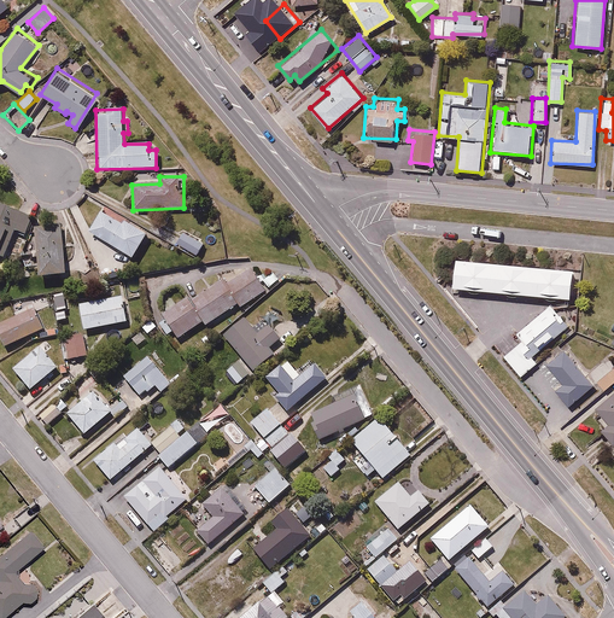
[(0,258),(1,258),(12,232),(24,237),(31,217),(0,204),(0,258)]
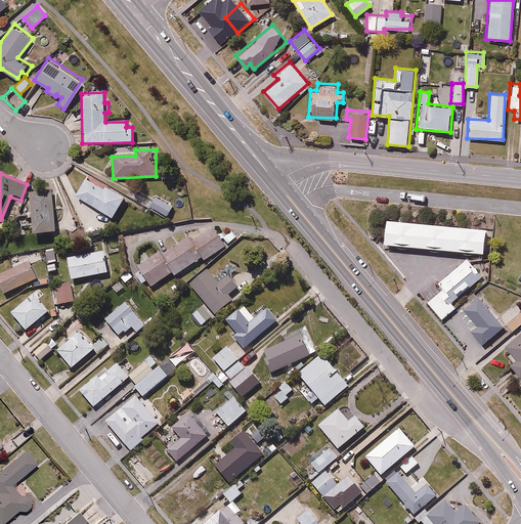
[(83,178),(74,197),(112,218),(125,194),(104,184),(102,188),(83,178)]
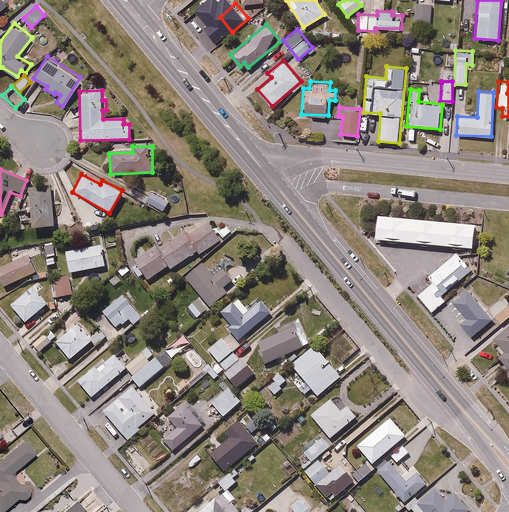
[(50,187),(26,189),(30,231),(53,229),(50,187)]
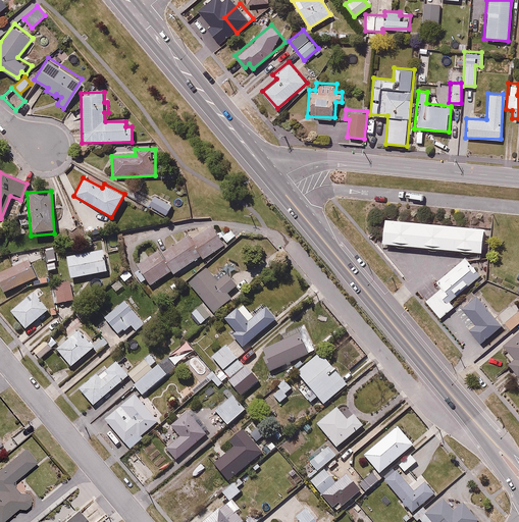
[(169,206),(152,197),(148,206),(165,215),(169,206)]
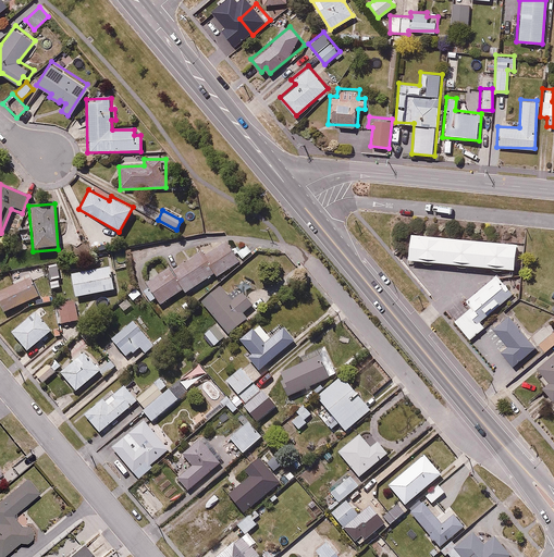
[(508,242),(403,230),(399,259),(505,271),(508,242)]
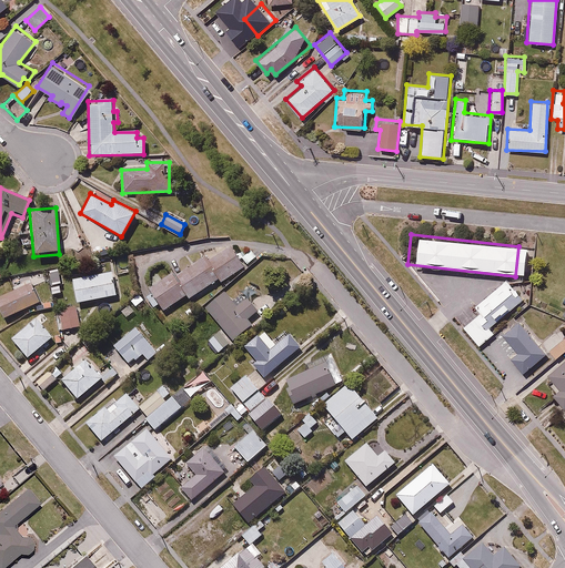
[(173,270),(147,287),(162,312),(185,296),(188,301),(218,281),(221,285),(243,270),(228,249),(177,275),(173,270)]
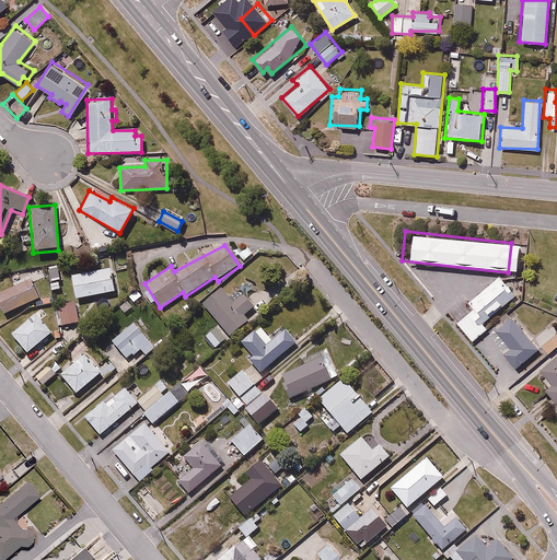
[(108,269),(70,276),(74,301),(113,294),(108,269)]
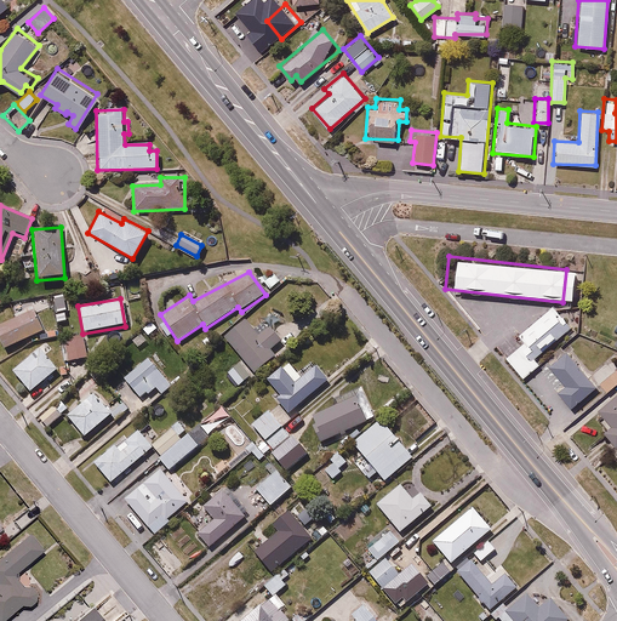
[(565,325),(544,302),(510,331),(518,339),(500,354),(513,369),(565,325)]
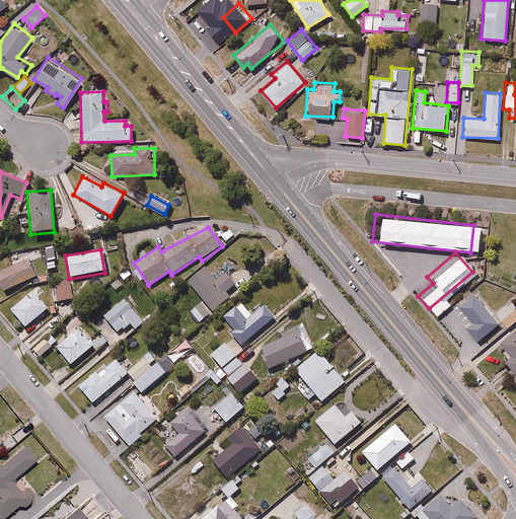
[(26,261),(0,271),(0,287),(2,292),(34,278),(26,261)]
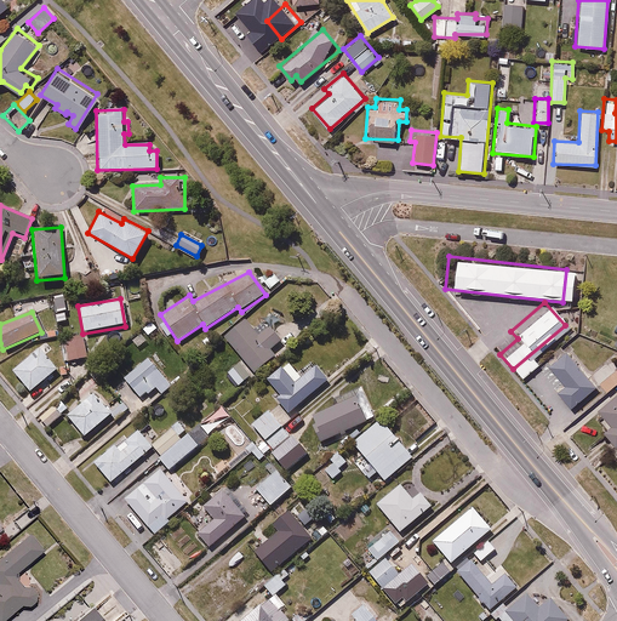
[(252,330),(245,320),(224,337),(252,374),(273,357),(268,351),(283,340),(266,319),(252,330)]
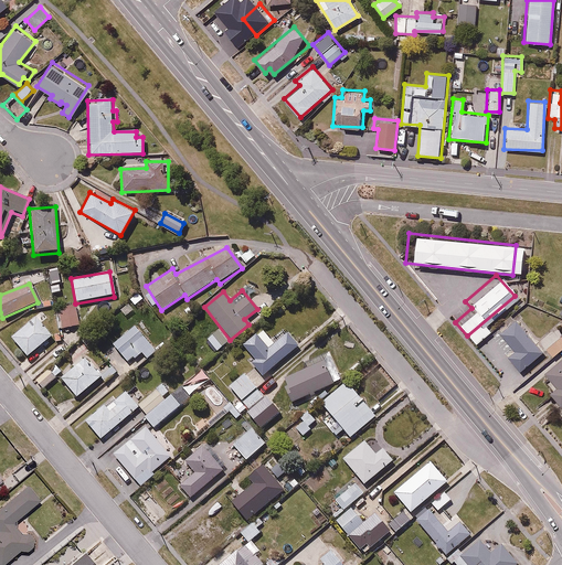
[(77,326),(74,304),(50,307),(53,329),(77,326)]
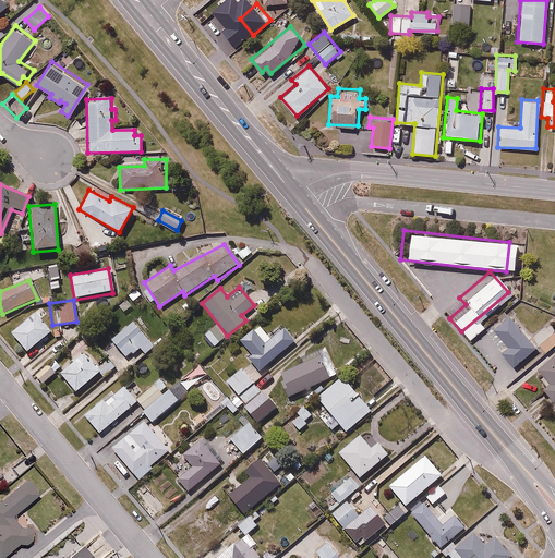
[(505,308),(487,323),(506,346),(499,351),(511,366),(535,348),(505,308)]
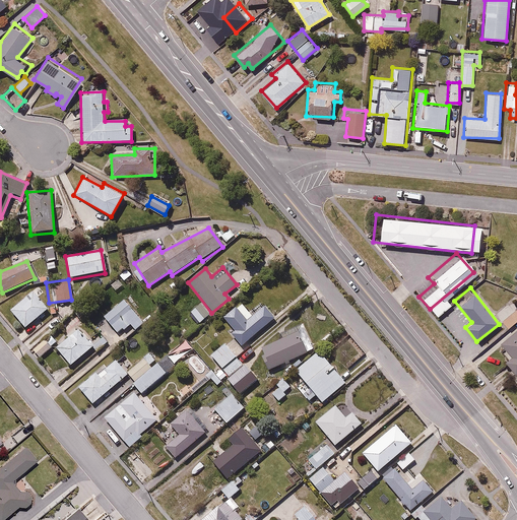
[(30,293),(8,312),(23,330),(46,311),(30,293)]
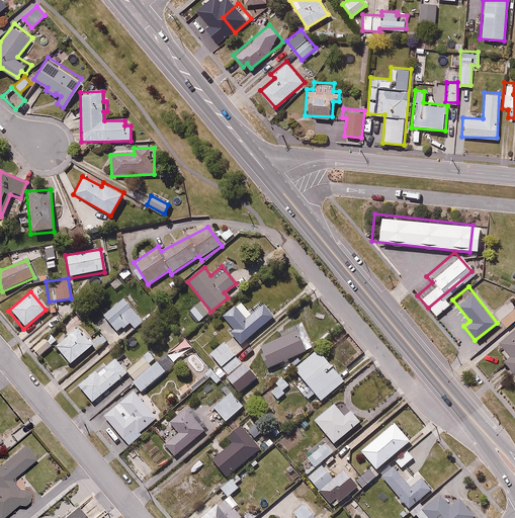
[(514,322),(514,295),(495,315),(507,329),(514,322)]
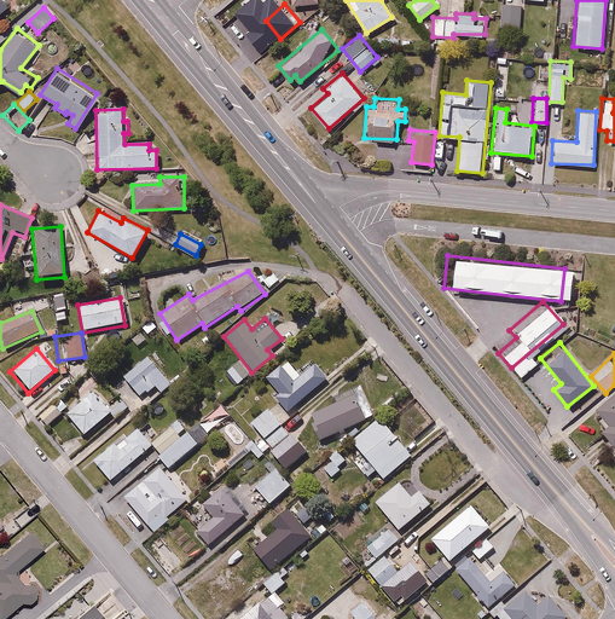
[(160,394),(170,385),(146,357),(122,376),(138,397),(144,391),(146,393),(154,387),(160,394)]
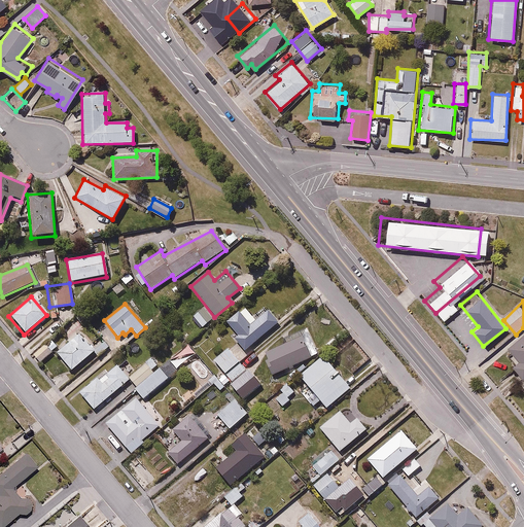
[(236,332),(232,336),(244,351),(278,323),(266,309),(254,318),(244,305),(225,319),(236,332)]
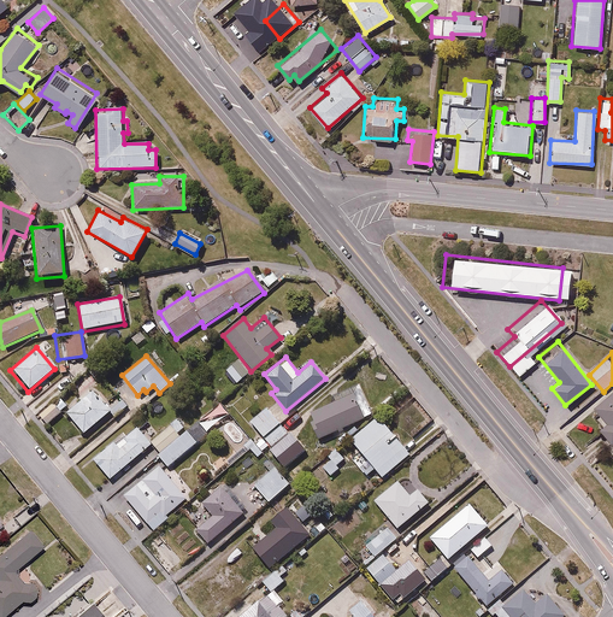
[(248,374),(236,360),(220,372),(233,387),(248,374)]
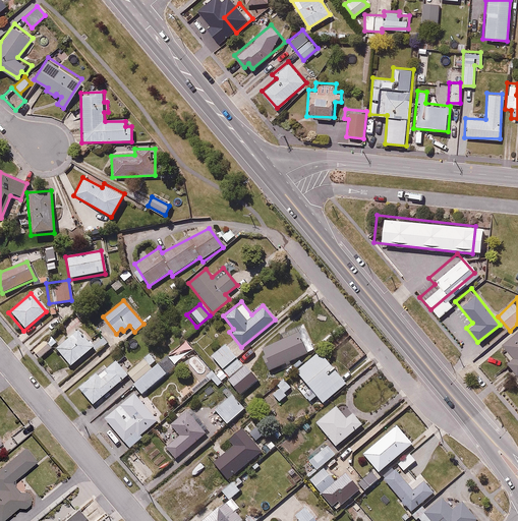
[(517,371),(517,328),(502,342),(513,355),(506,361),(516,373),(517,371)]
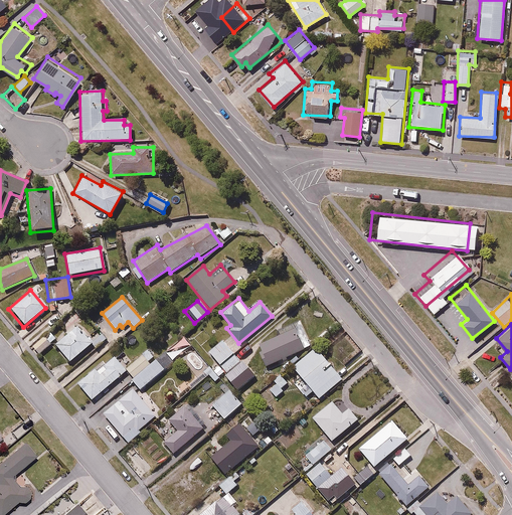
[(298,326),(260,342),(263,349),(258,351),(264,365),(307,346),(298,326)]
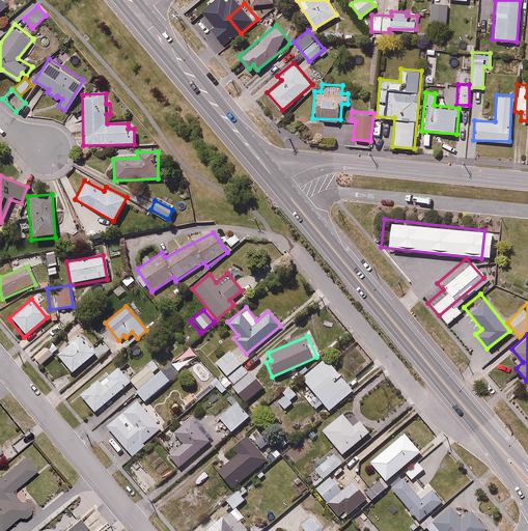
[(78,338),(55,356),(70,374),(92,356),(78,338)]
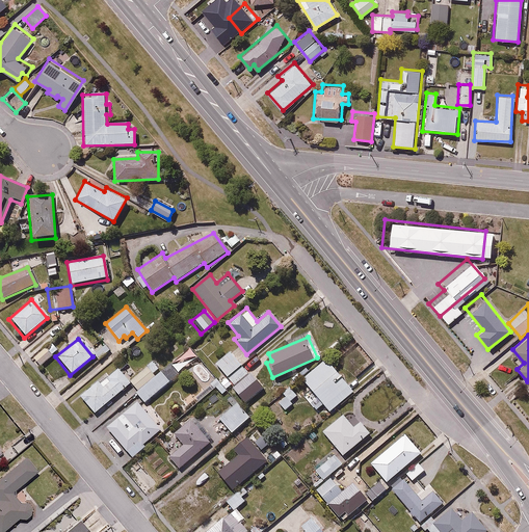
[(197,355),(185,341),(165,358),(177,372),(197,355)]
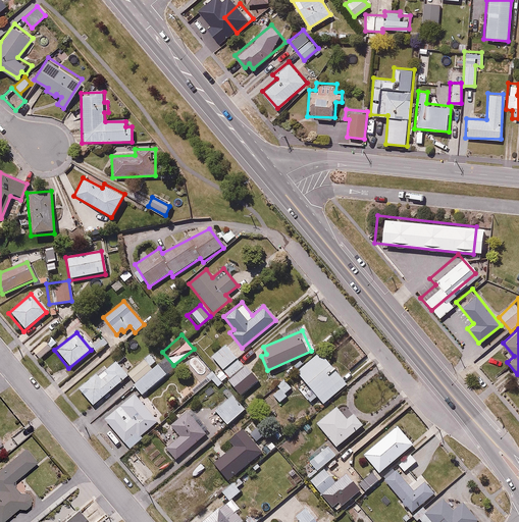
[(102,340),(92,348),(95,353),(106,345),(102,340)]
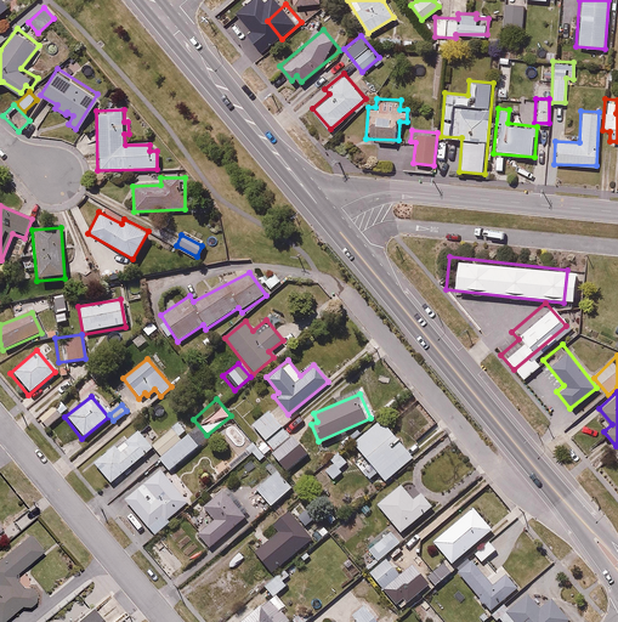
[(283,430),(289,425),(273,405),(250,424),(276,458),(294,445),(283,430)]
